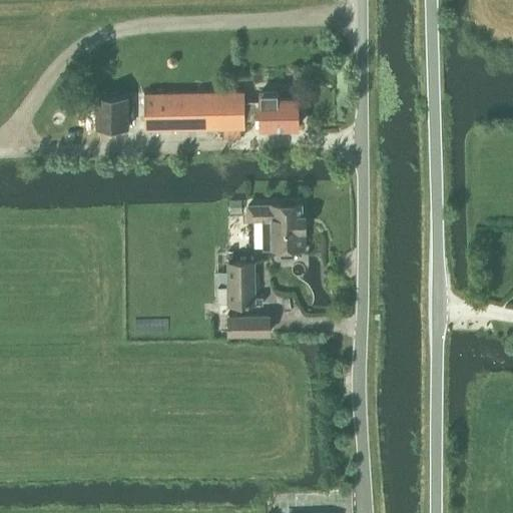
[(298,98),(279,98),(279,91),(261,91),(262,101),(245,101),(244,91),(144,93),(145,130),(245,128),(245,118),(262,117),(262,127),(299,127),(298,98)]
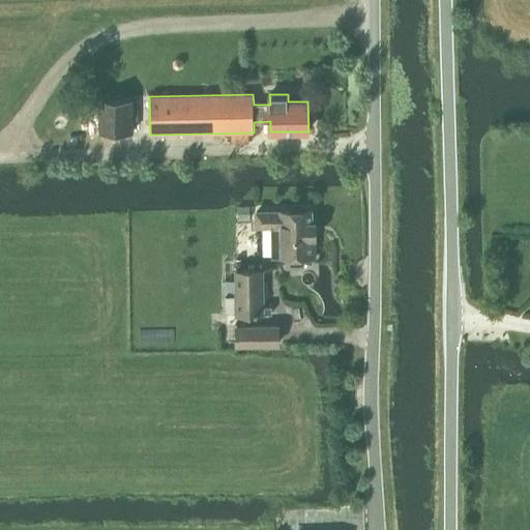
[(134,133),(135,98),(98,97),(97,131),(134,133)]
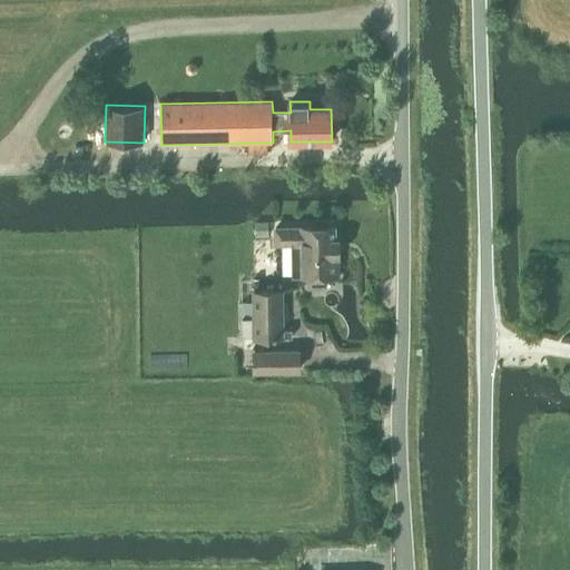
[(327,277),(327,275),(335,275),(335,271),(337,269),(337,259),(335,258),(335,255),(340,255),(340,239),(335,239),(335,226),(303,226),(303,227),(276,227),(276,243),(295,243),(296,275),(312,275),(312,277),(314,283),(325,283),(327,277)]
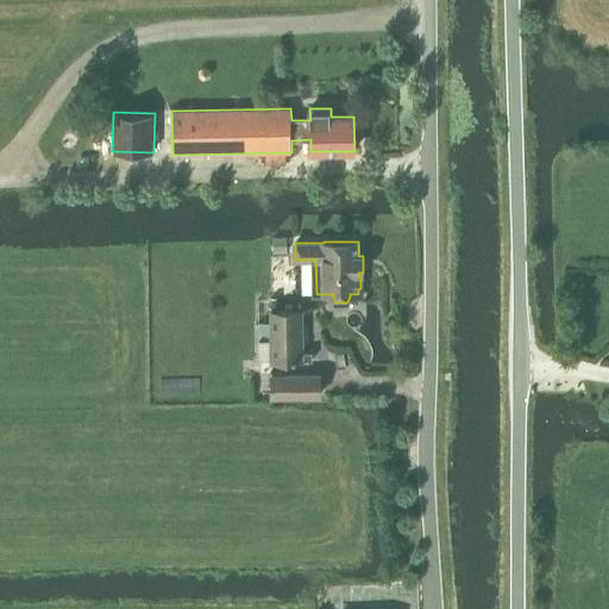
[(271,339),(259,339),(261,359),(272,359),(272,360),(272,362),(302,362),(313,362),(313,352),(303,352),(302,311),(271,311),(271,339)]
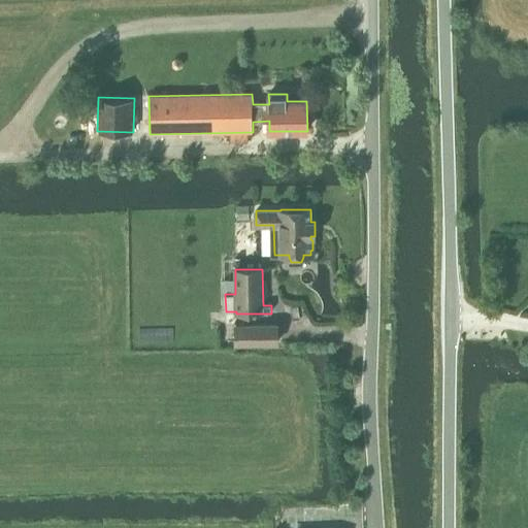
[(249,328),(236,328),(236,343),(277,343),(277,326),(249,326),(249,328)]
